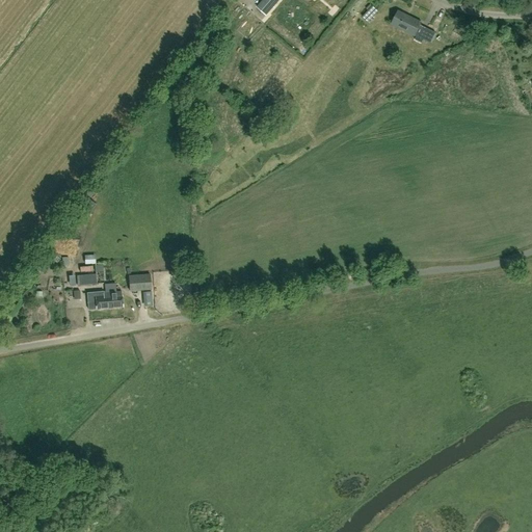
[(280,0),(262,0),(257,7),(267,16),(280,0)]
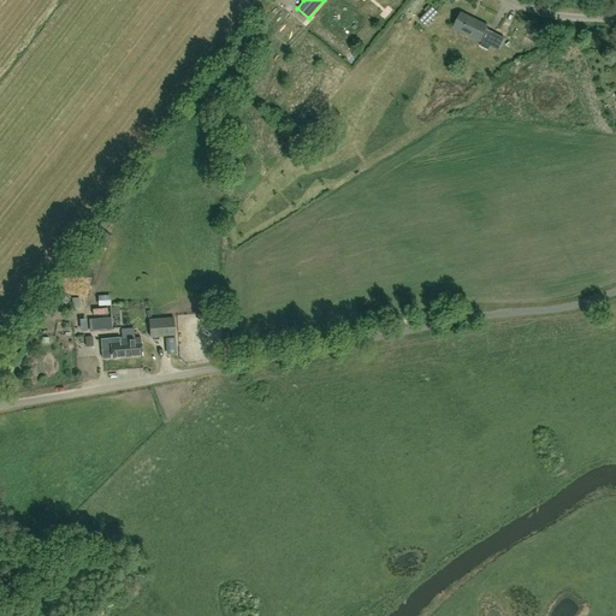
[(432,7),(426,12),(432,18),(438,12),(432,7)]
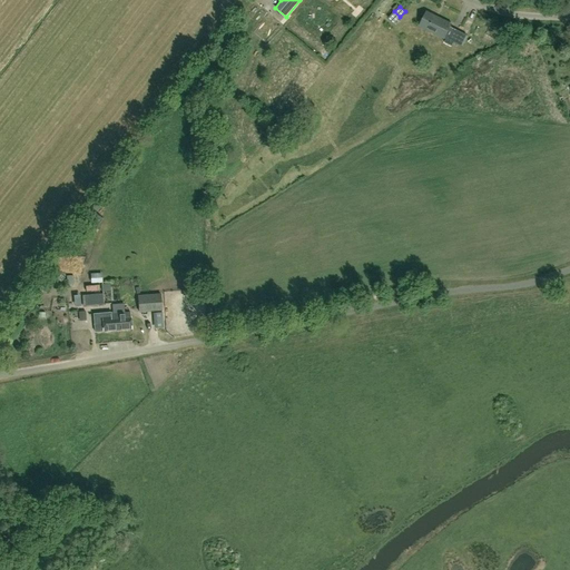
[(461,47),(467,36),(450,27),(451,25),(438,18),(436,20),(425,15),(420,26),(446,40),(444,43),(452,47),(454,42),(461,47)]
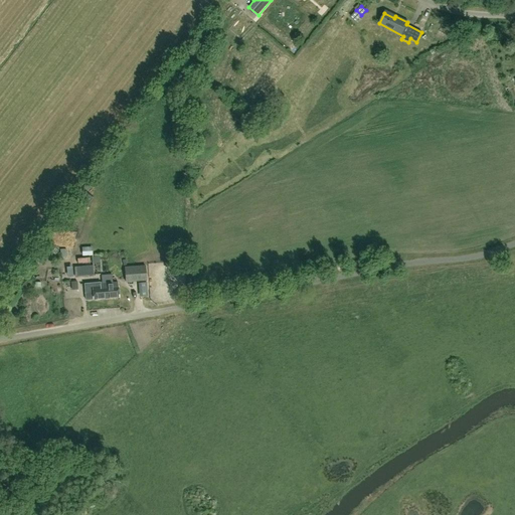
[(93,266),(74,267),(75,278),(94,277),(93,266)]
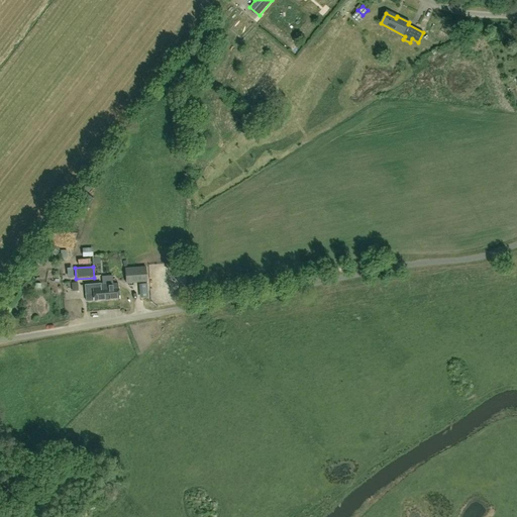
[(124,268),(126,284),(147,282),(145,267),(124,268)]
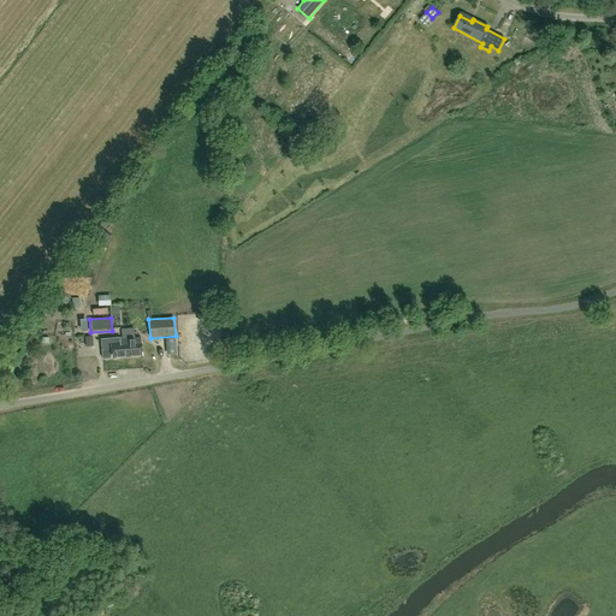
[(116,343),(114,338),(101,339),(102,359),(126,357),(125,345),(120,345),(120,343),(116,343)]
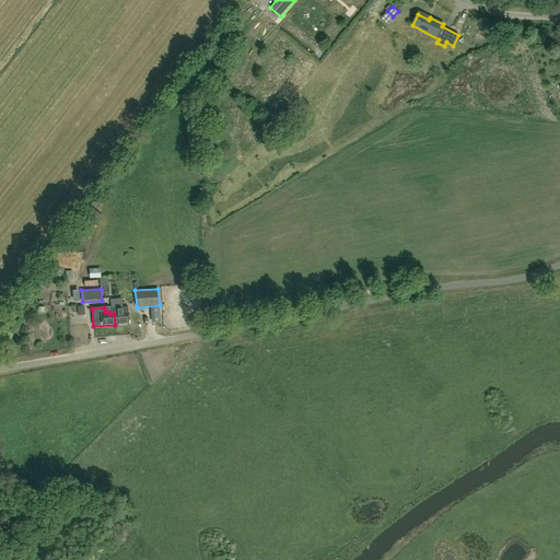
[(115,325),(129,324),(128,307),(109,308),(109,307),(104,307),(105,312),(109,312),(109,314),(114,314),(115,325)]
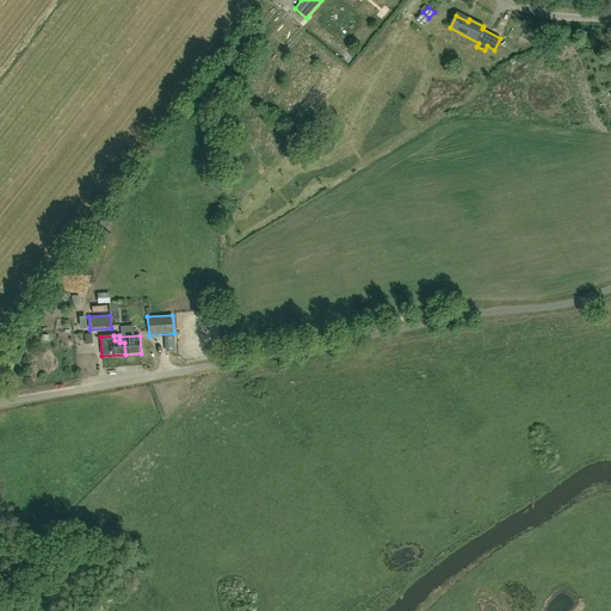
All buildings are outlined.
